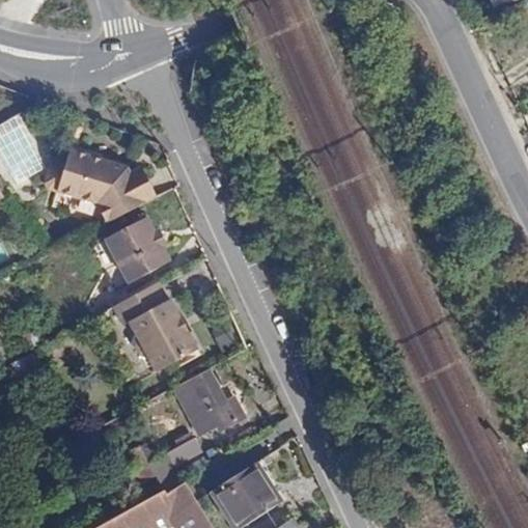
[(494,0),(499,9),(517,0),(494,0)]
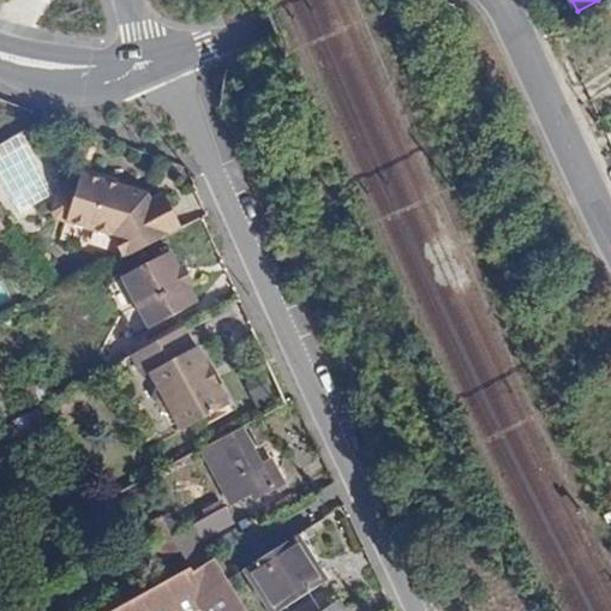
[(124,257),(180,225),(162,190),(149,197),(147,191),(114,181),(112,187),(102,184),(105,179),(79,172),(73,189),(64,185),(58,189),(51,211),(53,219),(112,234),(124,257)]
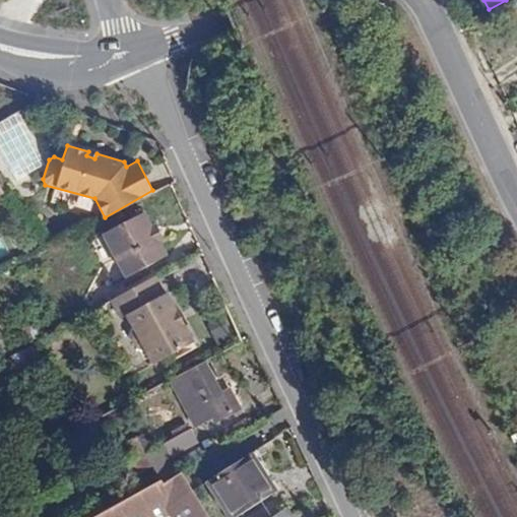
[(110,267),(120,284),(167,257),(159,244),(164,241),(156,228),(151,231),(143,216),(104,239),(117,262),(110,267)]
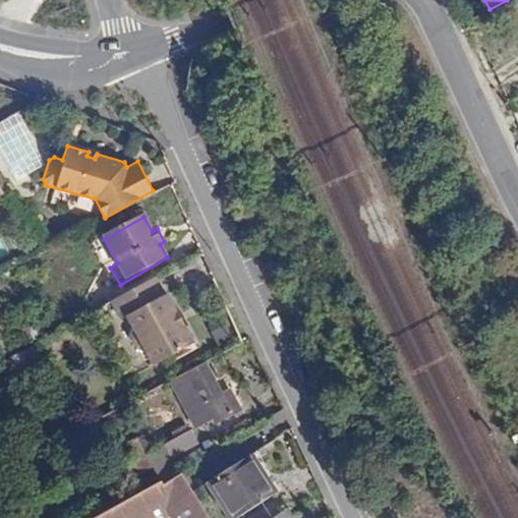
[(113,289),(120,285),(110,268),(102,271),(113,289)]
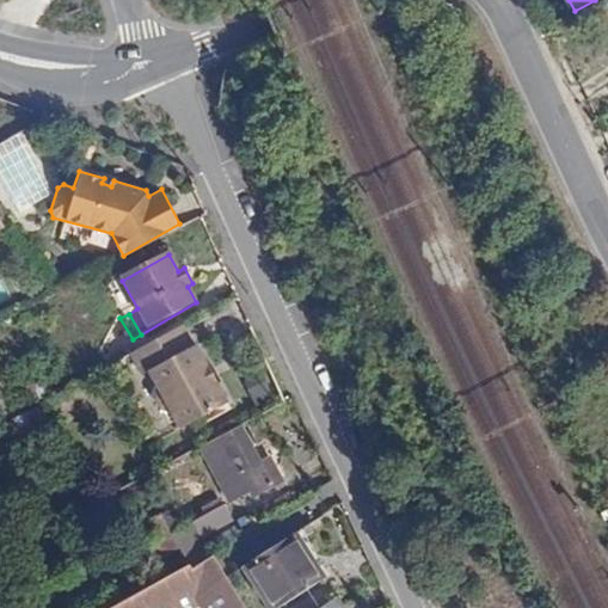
[(196,348),(184,325),(134,354),(145,375),(151,370),(161,391),(160,391),(163,397),(160,403),(165,415),(172,416),(174,415),(184,435),(232,409),(200,345),(196,348)]
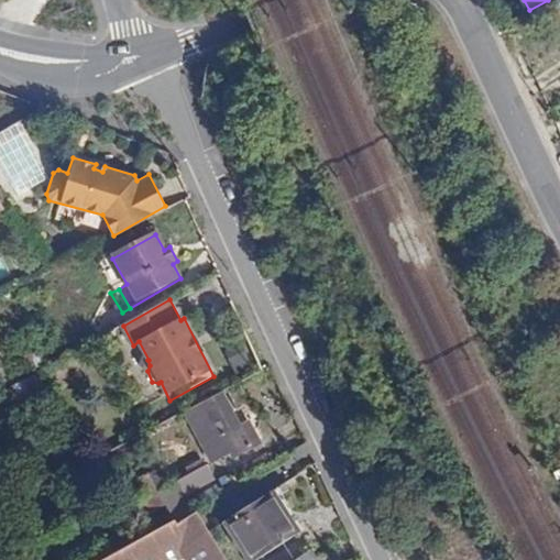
[(224,395),(204,407),(218,435),(222,432),(232,452),(251,442),(249,438),(257,435),(249,419),(241,423),(224,395)]
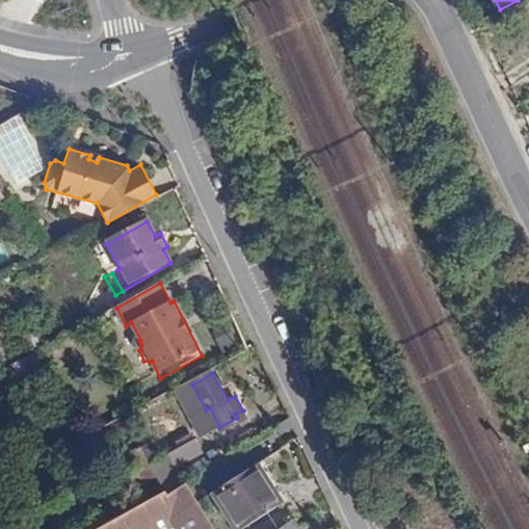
[(206,411),(192,385),(177,394),(190,419),(206,411)]
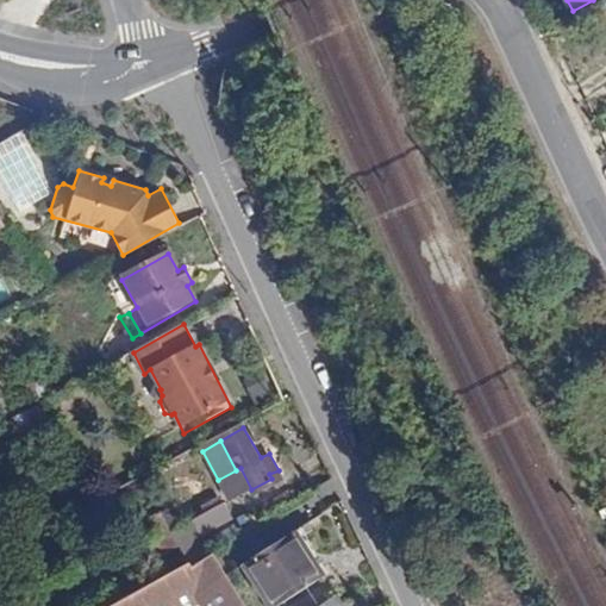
[(227,503),(195,519),(204,536),(236,517),(227,503)]
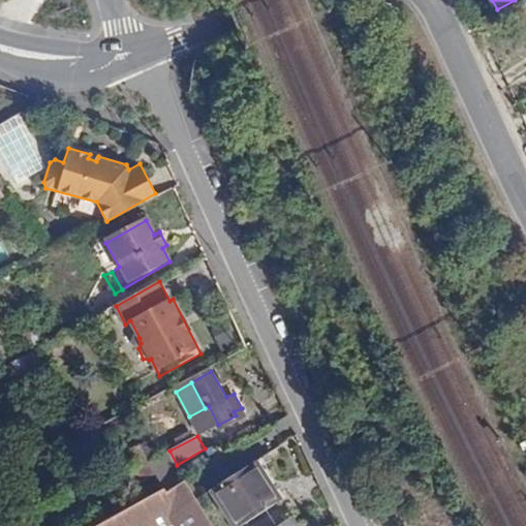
[(141,480),(154,472),(149,462),(137,443),(125,451),(141,480)]
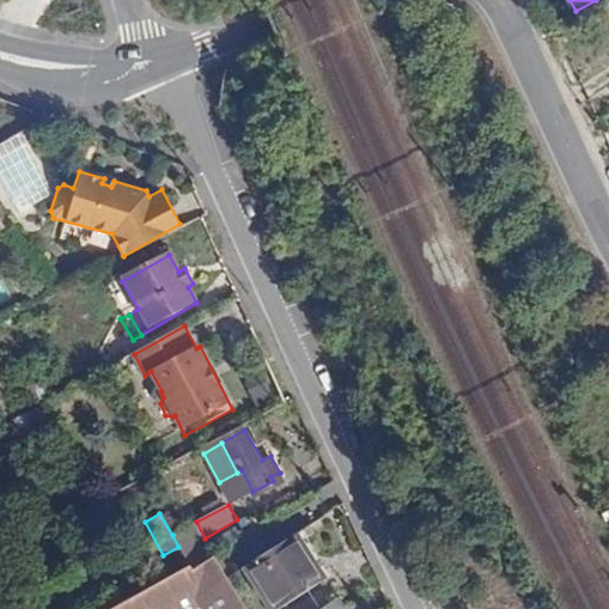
[(193,571),(209,560),(189,524),(172,535),(178,547),(188,564),(193,571)]
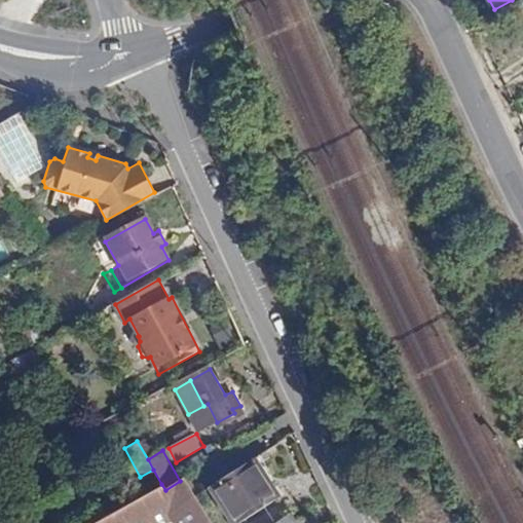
[(277,499),(255,458),(210,484),(232,522),(237,522),(277,499)]
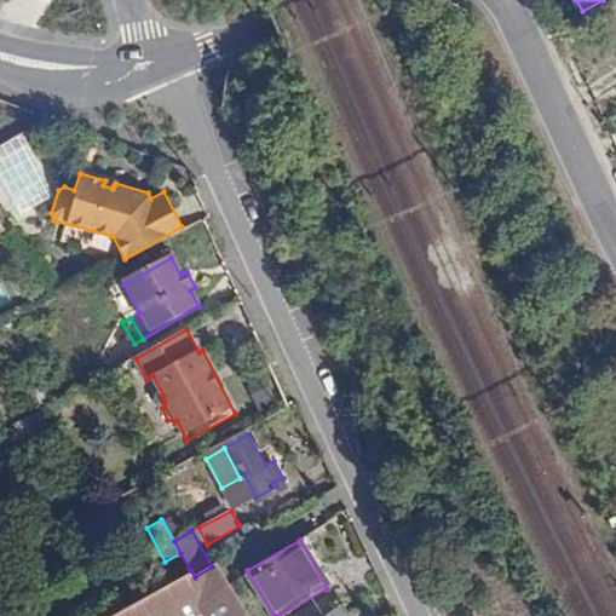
[(253,615),(229,581),(217,563),(212,566),(195,577),(190,570),(180,575),(203,606),(209,615),(253,615)]
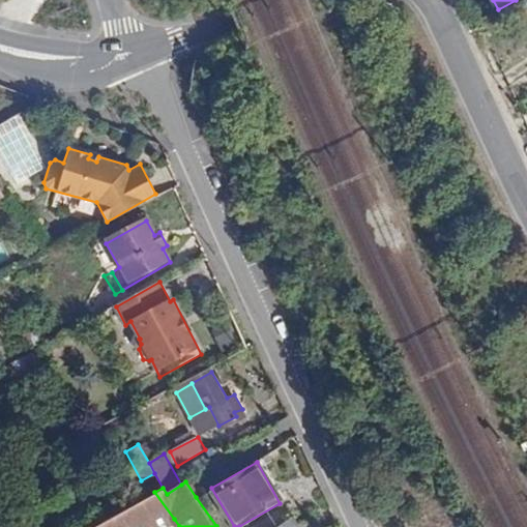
[(117,514),(123,526),(160,526),(174,519),(154,492),(117,514)]
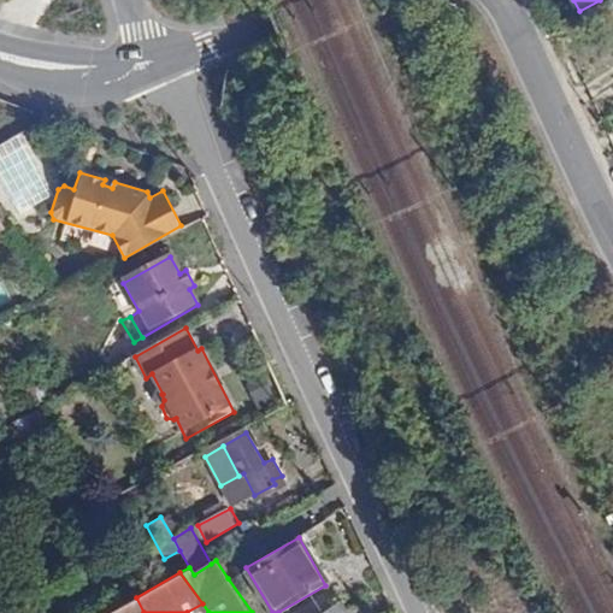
[(143,612),(136,597),(108,612),(143,612)]
